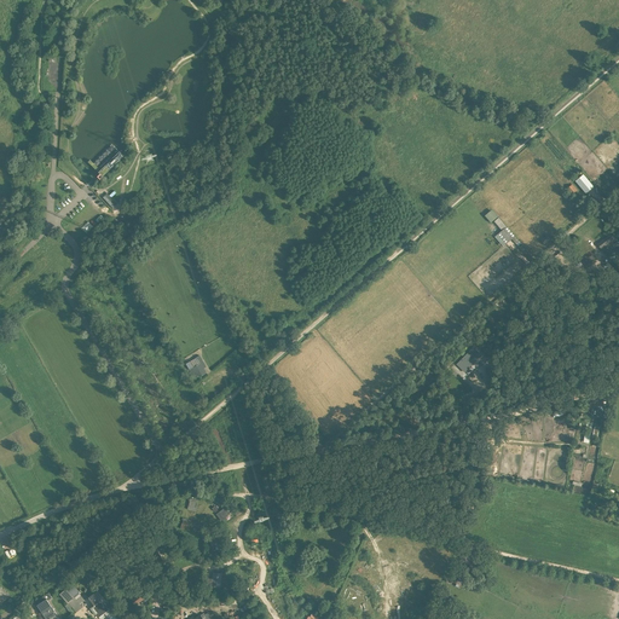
[(110,144),(92,162),(100,171),(119,152),(110,144)]
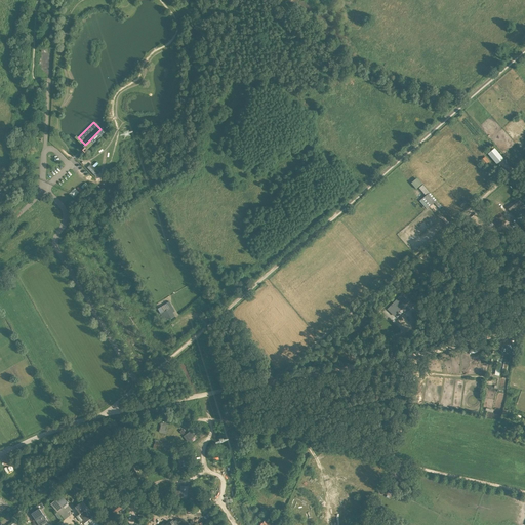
[(78,137),(76,136),(75,137),(84,148),(85,149),(83,151),(85,152),(105,132),(102,130),(102,129),(101,129),(85,145),(78,137)]
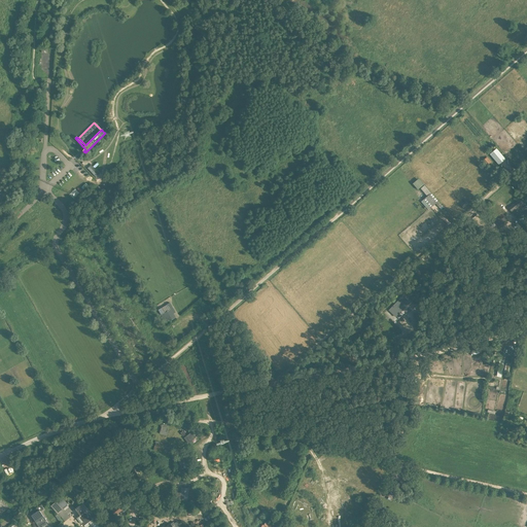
[(505,160),(496,148),(489,154),(498,165),(505,160)]
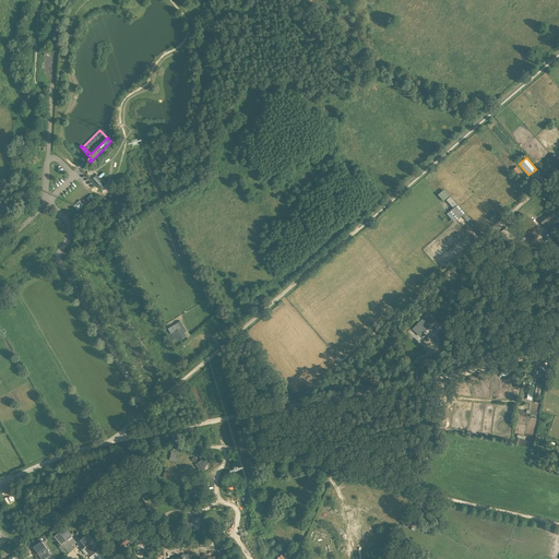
[(93,178),(102,188),(106,185),(96,175),(93,178)]
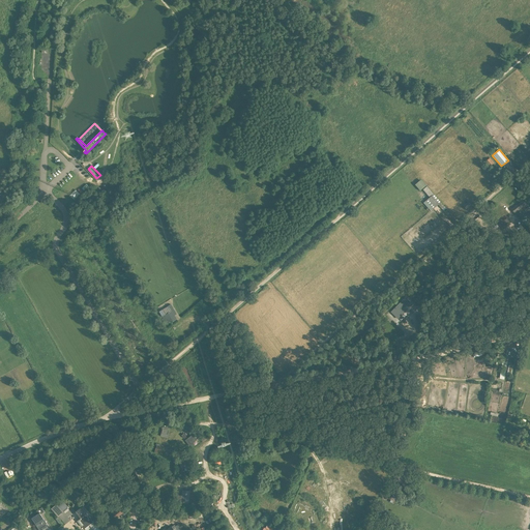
[(421,178),(415,184),(421,190),(428,184),(421,178)]
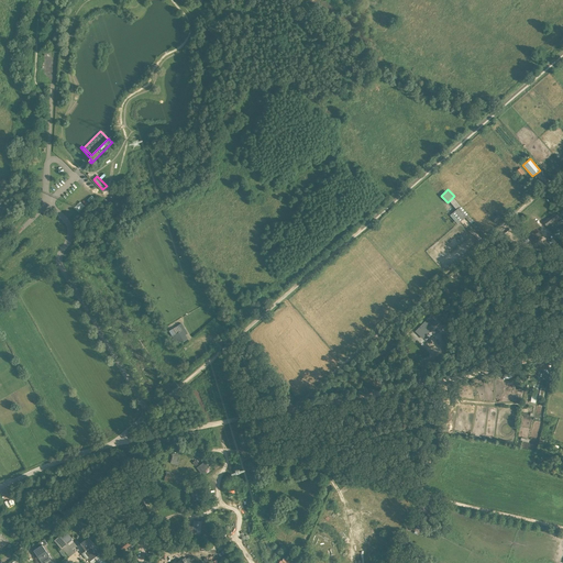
[(472,220),(453,198),(451,200),(457,209),(453,213),(450,216),(457,224),(465,218),(470,222),(472,220)]
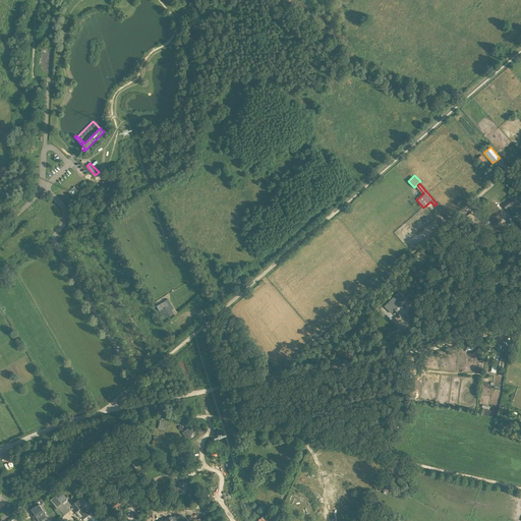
[(515,211),(518,208),(517,206),(515,203),(517,200),(515,197),(504,207),(513,218),(517,215),(515,211)]
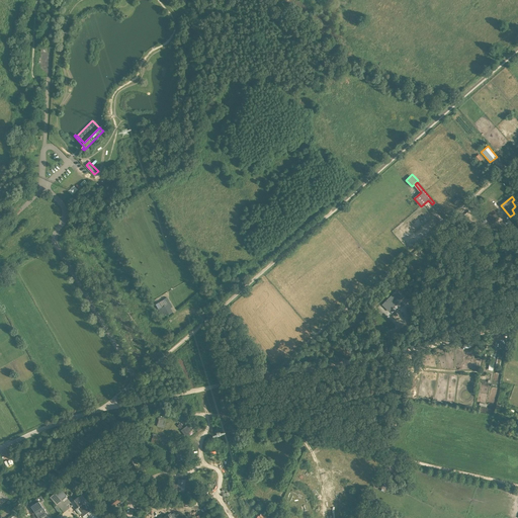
[(426,282),(431,281),(430,277),(433,276),(433,273),(430,273),(429,274),(425,275),(426,282)]
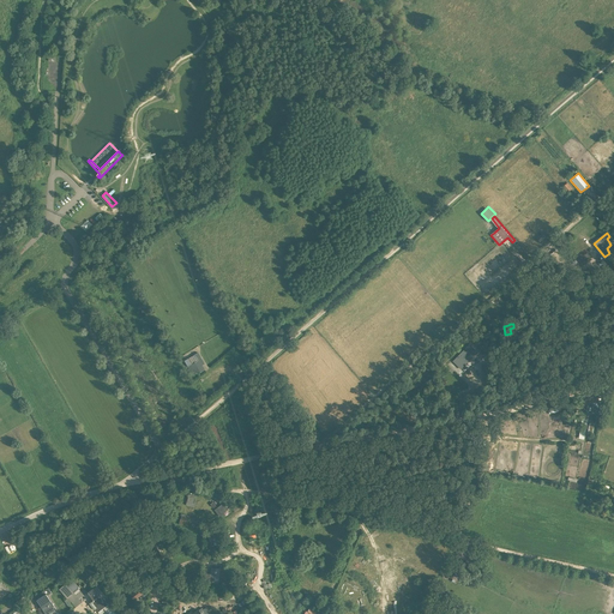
[(461,369),(470,361),(473,363),(480,356),(470,345),(453,362),(461,369)]
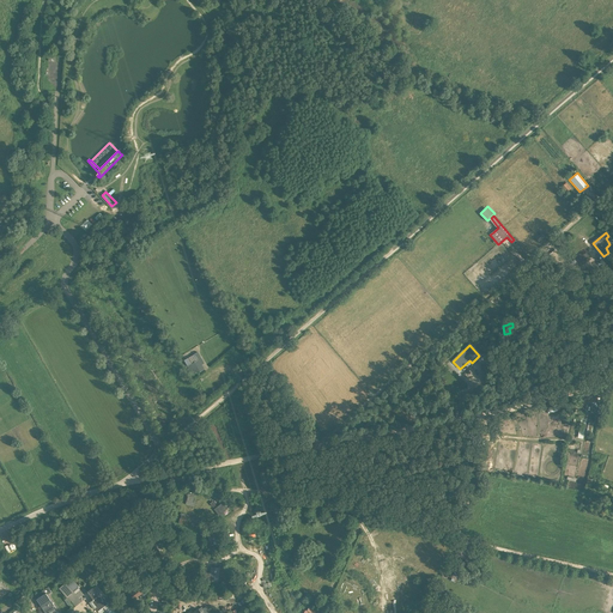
[(205,370),(202,365),(205,364),(198,352),(184,360),(193,375),(198,371),(199,374),(205,370)]
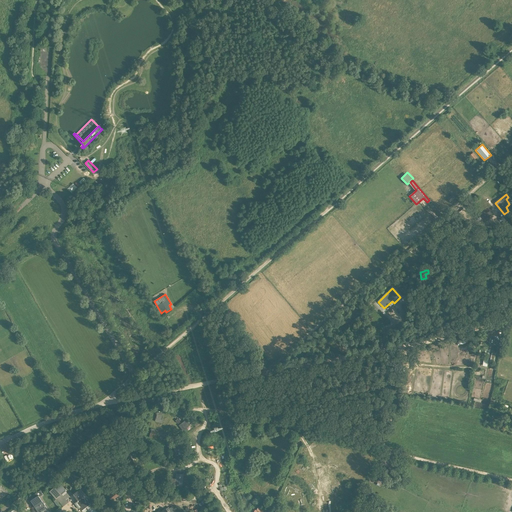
[(371,297),(365,302),(369,306),(374,300),(371,297)]
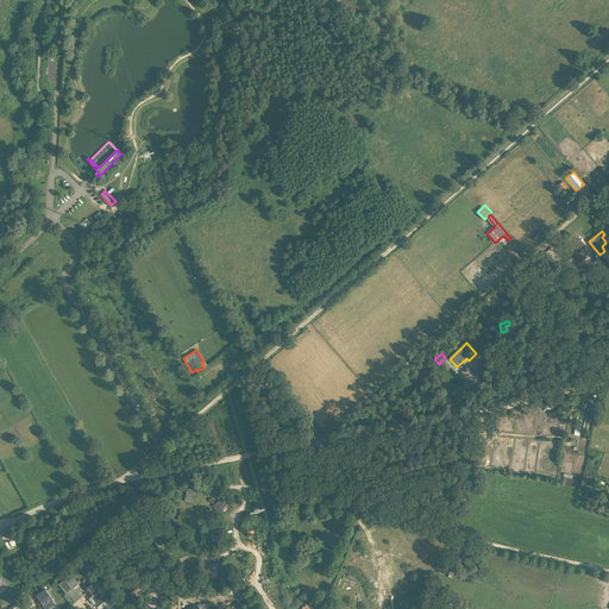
[(491,371),(488,358),(484,358),(485,360),(477,363),(479,374),(488,371),(488,372),(488,374),(491,372),(491,371)]
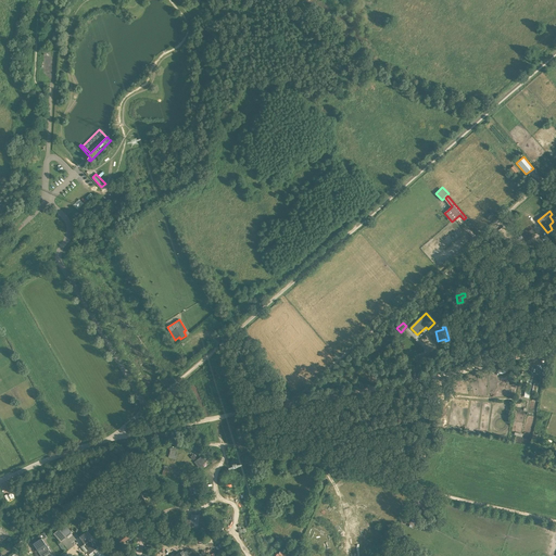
[(176,459),(177,455),(176,455),(177,450),(171,449),(169,449),(169,450),(171,450),(168,457),(176,459)]
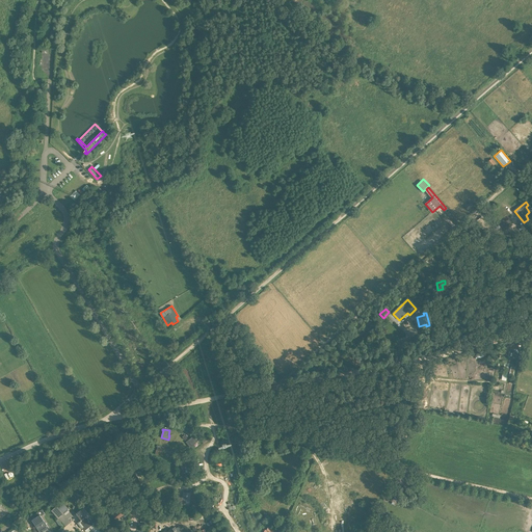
[(193,436),(186,443),(190,449),(194,446),(193,446),(197,442),(193,436)]
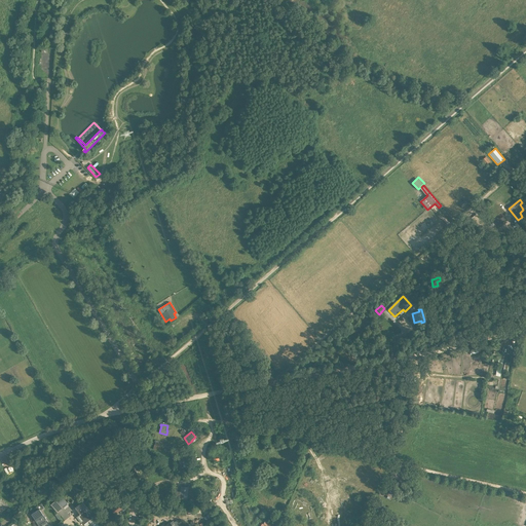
[(160,452),(161,448),(160,448),(162,443),(156,441),(155,440),(154,442),(155,443),(153,449),(160,452)]
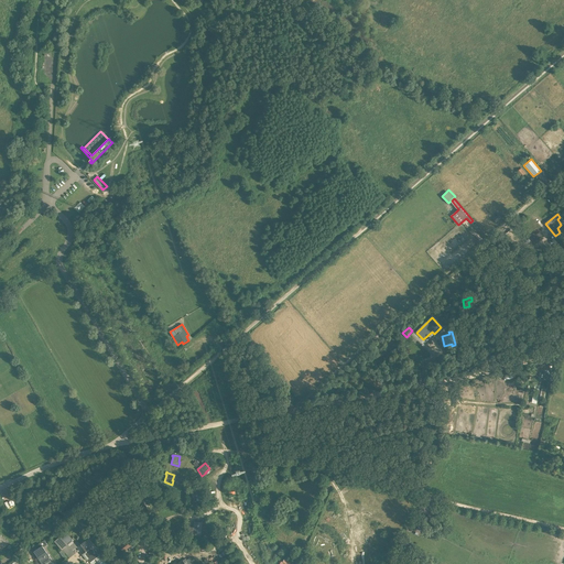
[(161,499),(164,494),(159,488),(151,497),(158,502),(161,499)]
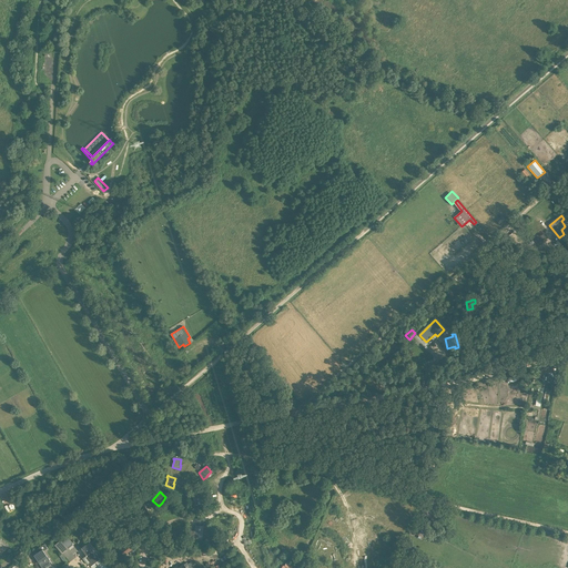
[(203,501),(203,493),(201,493),(201,494),(193,494),(193,503),(198,503),(198,501),(203,501)]
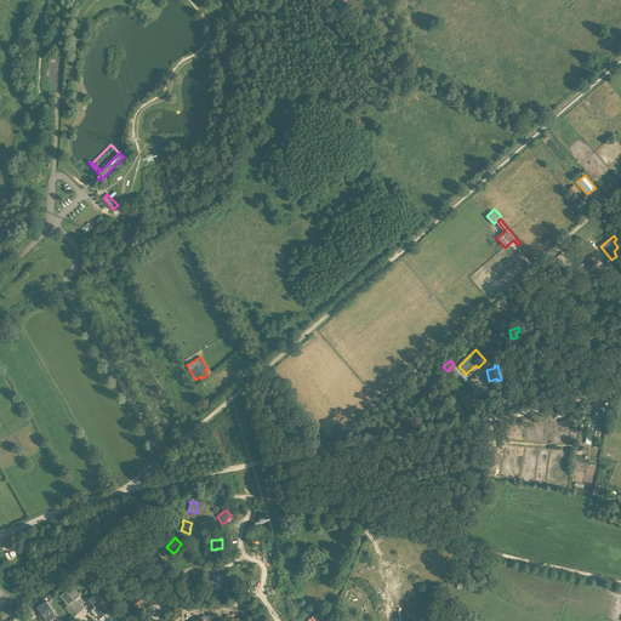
[(159,567),(164,562),(158,554),(149,563),(155,570),(159,567)]
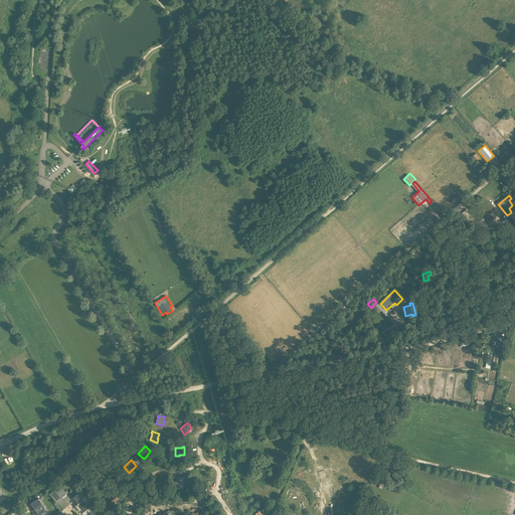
[(116,483),(119,479),(114,474),(108,480),(113,486),(116,483)]
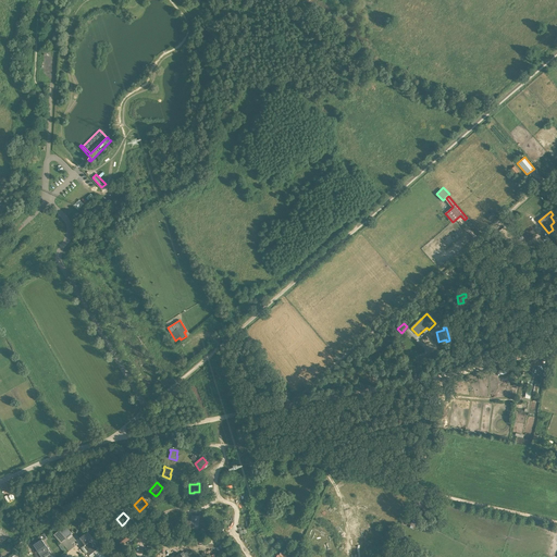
[(198,528),(199,516),(192,516),(190,527),(198,528)]
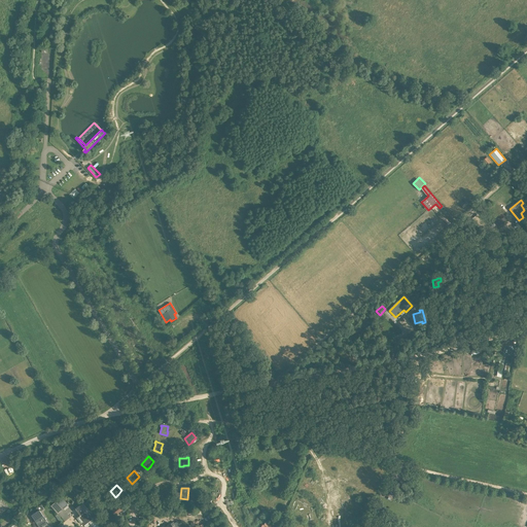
[(50,506),(58,515),(63,510),(56,501),(50,506)]
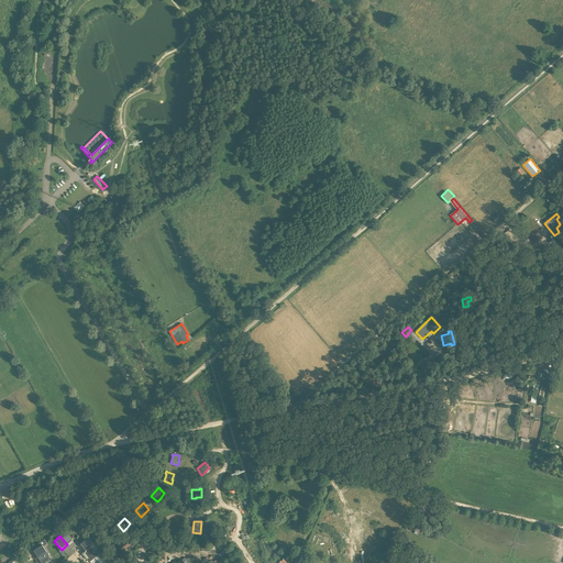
[(94,559),(99,555),(97,552),(96,553),(91,549),(95,545),(89,538),(80,544),(86,551),(83,554),(87,560),(88,559),(90,562),(94,562),(96,562),(94,559)]
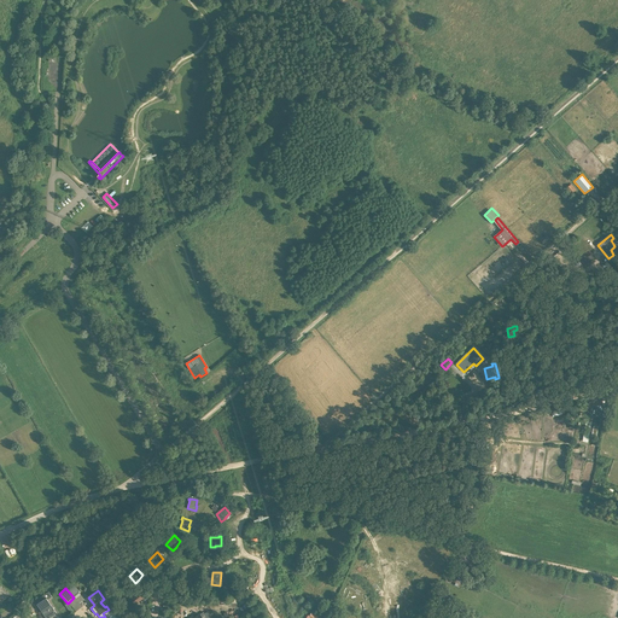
[(57,613),(47,600),(52,598),(48,592),(31,604),(31,605),(33,604),(34,604),(35,605),(36,605),(45,617),(48,617),(51,617),(50,617),(57,617),(58,617),(56,613),(57,613)]
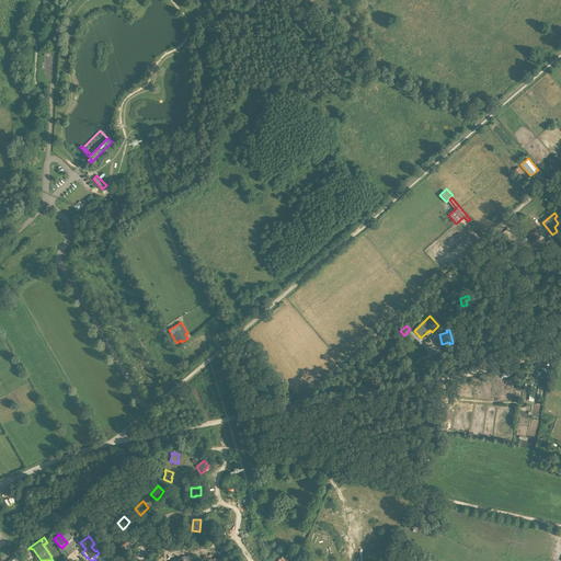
[(133,542),(128,537),(118,545),(122,549),(133,542)]
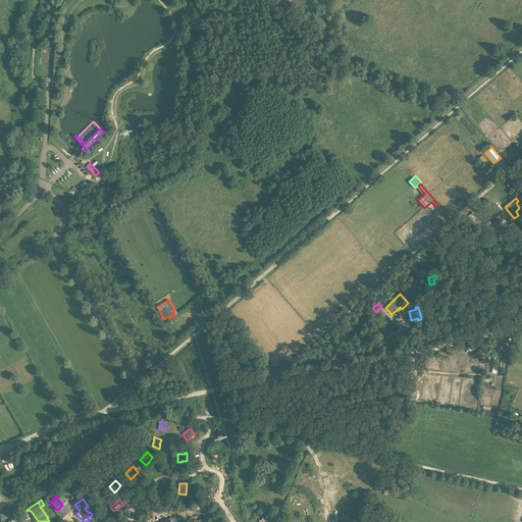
[(24,511),(22,507),(13,513),(16,517),(24,511)]
